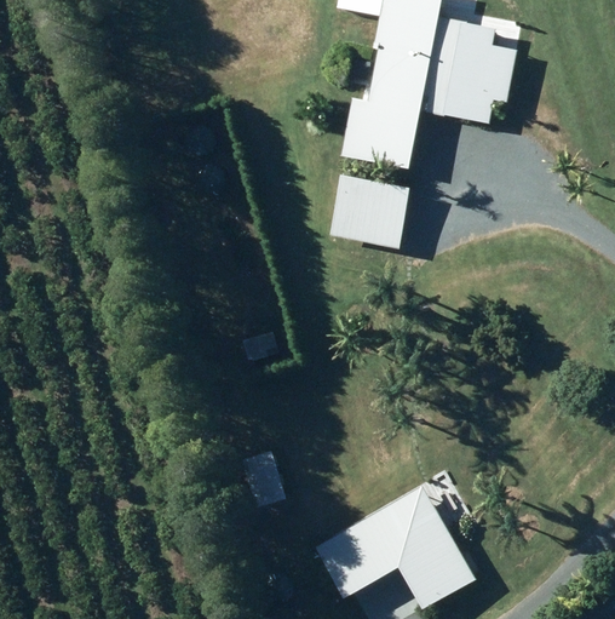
[(342,154),(409,168),(421,109),(488,124),(493,99),(505,103),(516,51),(492,46),(495,30),(438,18),(442,0),(383,0),(374,43),(380,44),(367,102),(354,99),(342,154)]
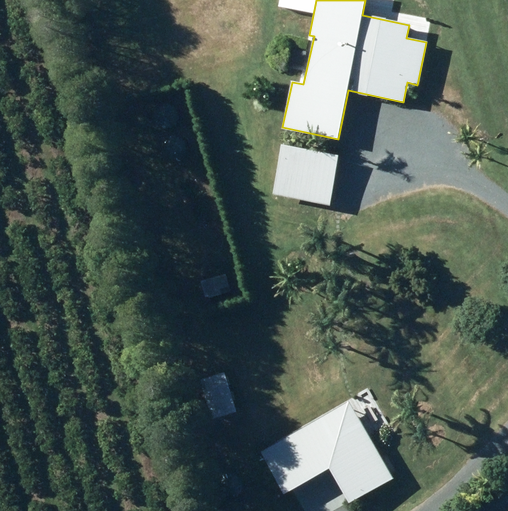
[(272,193),(329,205),(339,157),(282,145),(272,193)]
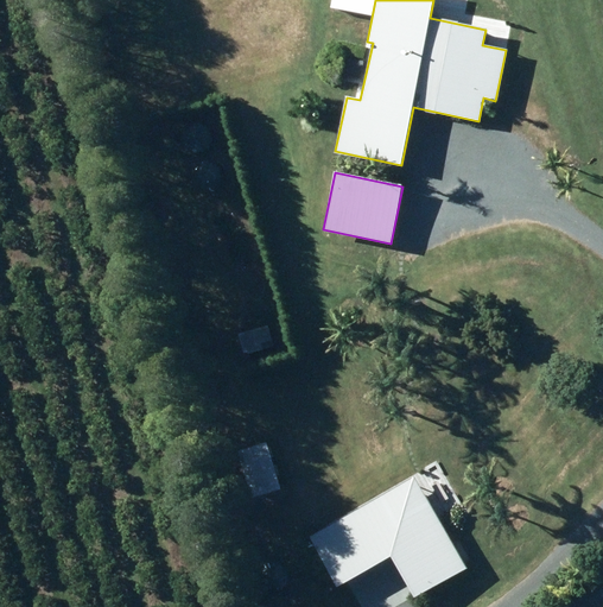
[(265,327),(237,336),(243,354),(271,345),(265,327)]
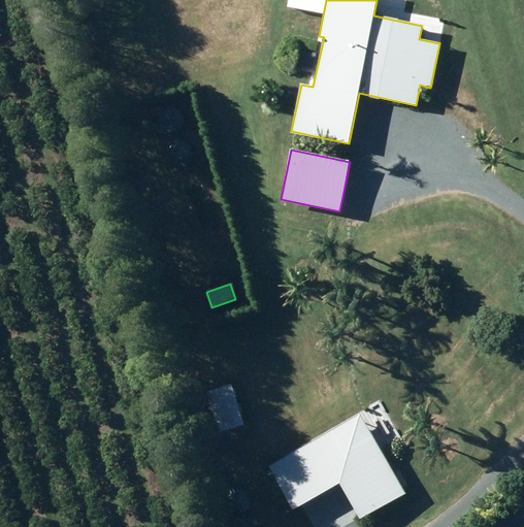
[(220,432),(242,426),(241,420),(230,385),(208,392),(219,426),(220,432)]
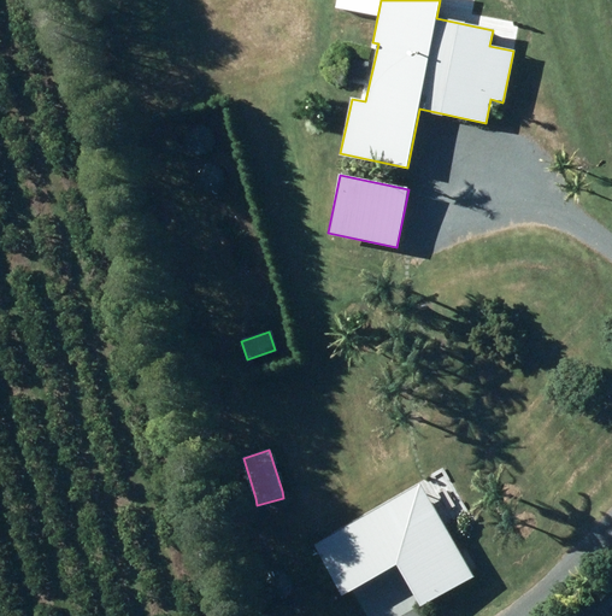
[(469,578),(416,481),(354,516),(310,541),(311,543),(310,543),(333,585),(334,585),(339,593),(388,565),(413,609),(469,578)]
